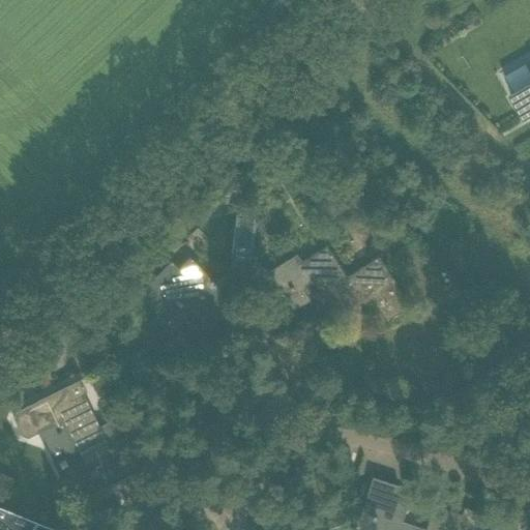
[(529,83),(509,95),(524,121),(529,117),(529,83)]
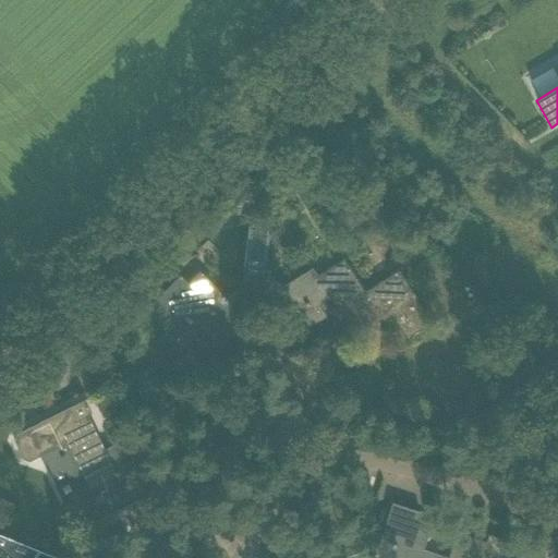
[(265,192),(262,219),(277,220),(280,193),(265,192)]
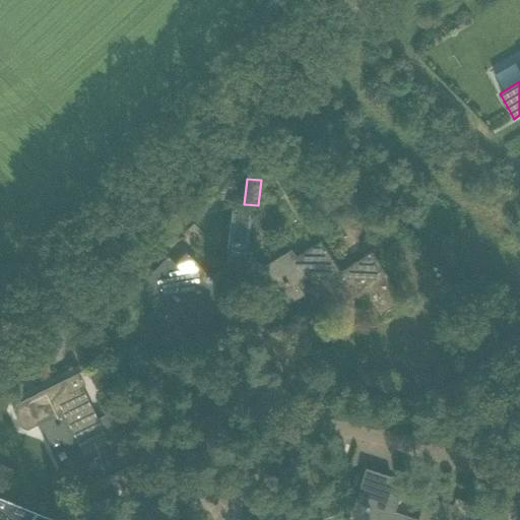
[(358,206),(372,219),(380,211),(366,198),(358,206)]
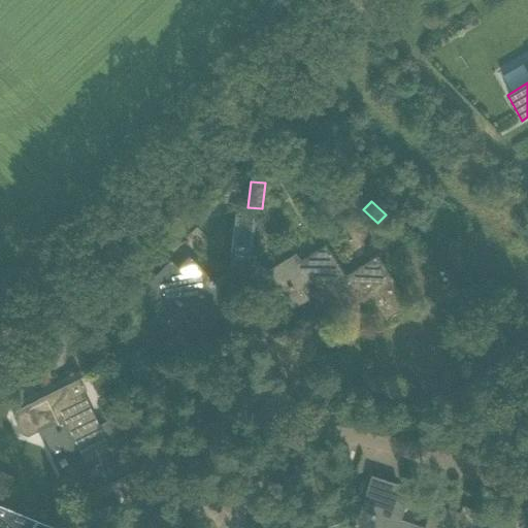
[(236,252),(232,290),(245,292),(255,215),(235,212),(230,252),(236,252)]
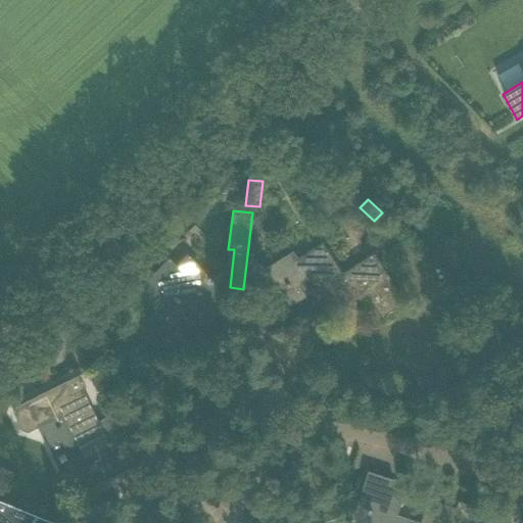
[(305,275),(333,318),(367,296),(380,318),(403,302),(373,254),(341,274),(322,243),(297,258),(292,251),(265,269),(279,291),(305,275)]
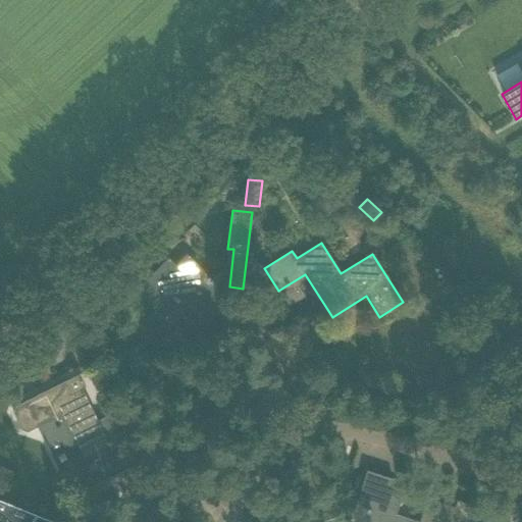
[(155,311),(174,292),(206,323),(230,299),(187,254),(175,265),(168,258),(135,291),(155,311)]
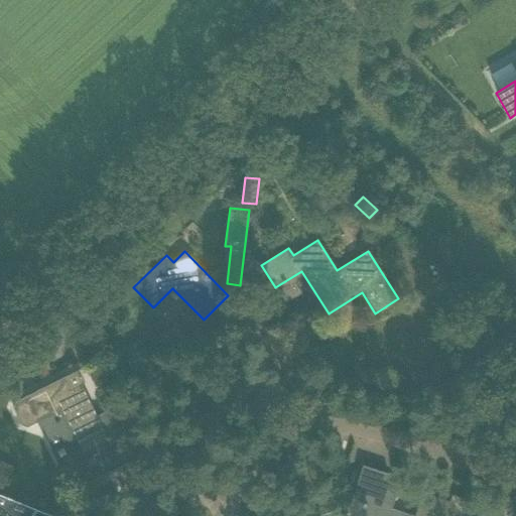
[(14,402),(12,407),(21,424),(26,426),(36,421),(43,435),(57,428),(72,457),(85,483),(83,484),(83,485),(112,471),(100,447),(128,433),(116,410),(98,419),(81,384),(69,390),(63,378),(24,397),(14,402)]
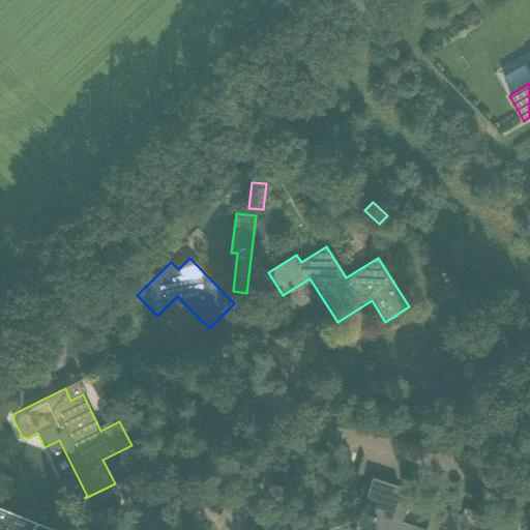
[(0,473),(0,502),(1,503),(13,478),(1,472),(0,473)]
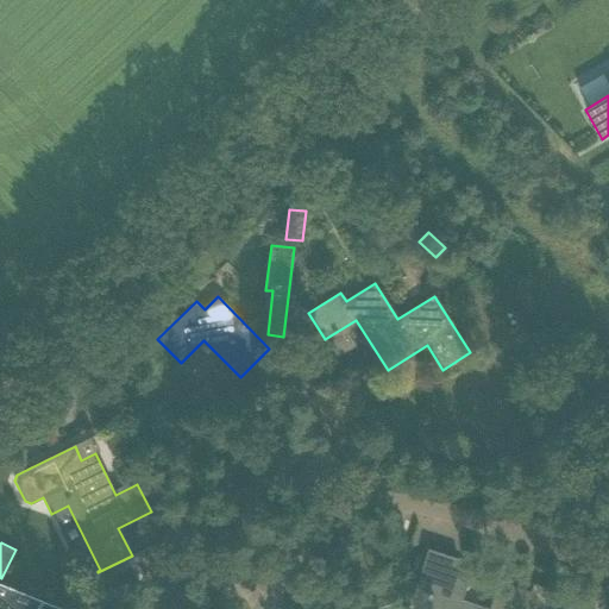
[(548,608),(556,591),(533,583),(529,591),(497,581),(488,608),(481,608),(460,602),(470,572),(456,567),(458,559),(441,554),(434,576),(422,571),(416,590),(427,594),(426,596),(431,597),(432,595),(444,598),(440,608),(548,608)]
